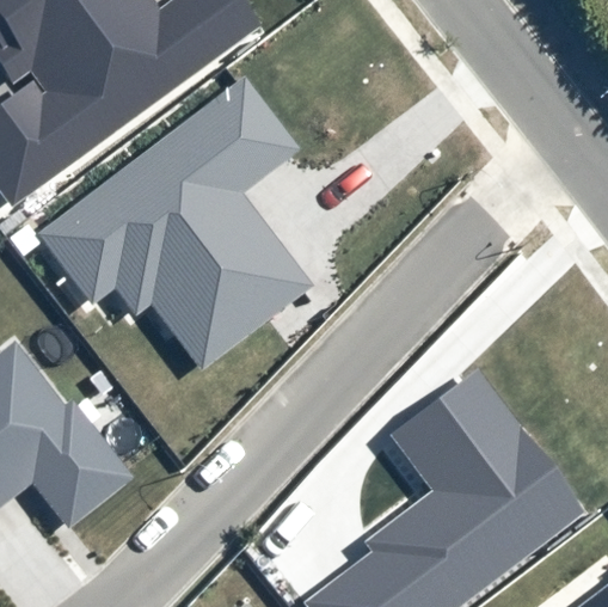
[(49,93),(44,96),(35,83),(0,106),(0,190),(12,207),(260,26),(240,0),(176,0),(163,10),(155,0),(0,0),(0,66),(14,85),(34,71),(49,93)]
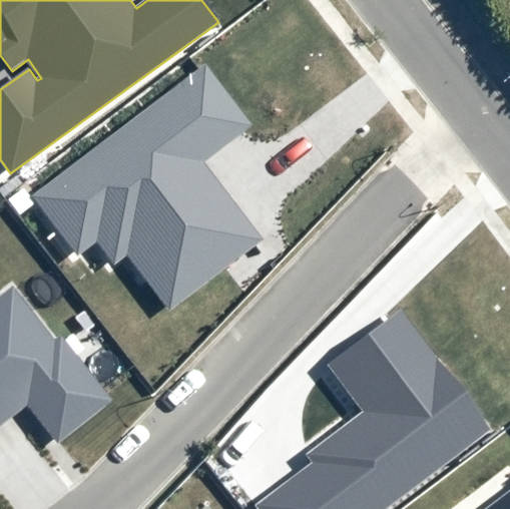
[(252,122),(204,62),(33,195),(79,255),(96,240),(115,266),(128,256),(171,311),(264,238),(202,161),(252,122)]
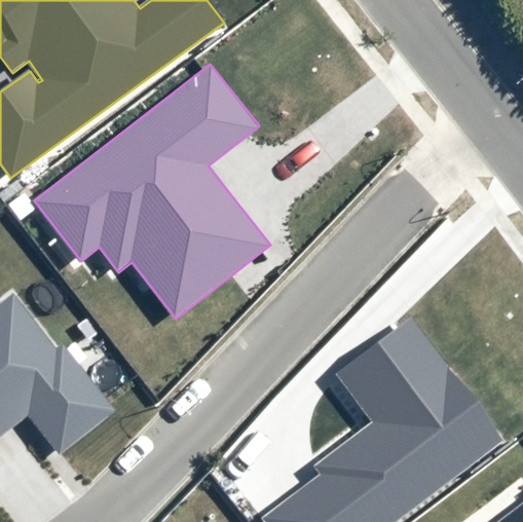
[(0,436),(29,413),(61,453),(115,410),(63,344),(58,348),(12,293),(0,302),(0,436)]
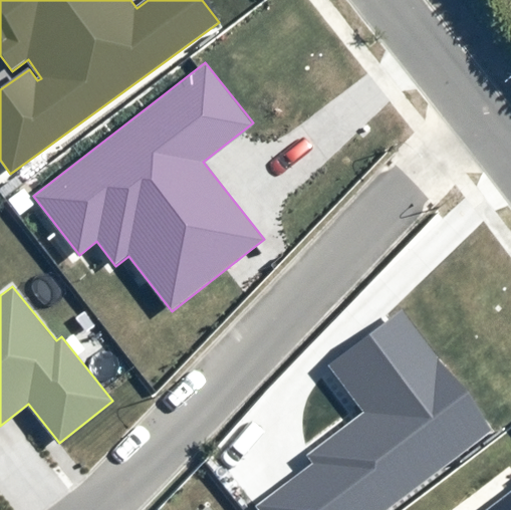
[(310,450),(316,459),(259,502),(265,509),(384,509),(494,427),(403,308),(331,362),(365,408),(310,450)]
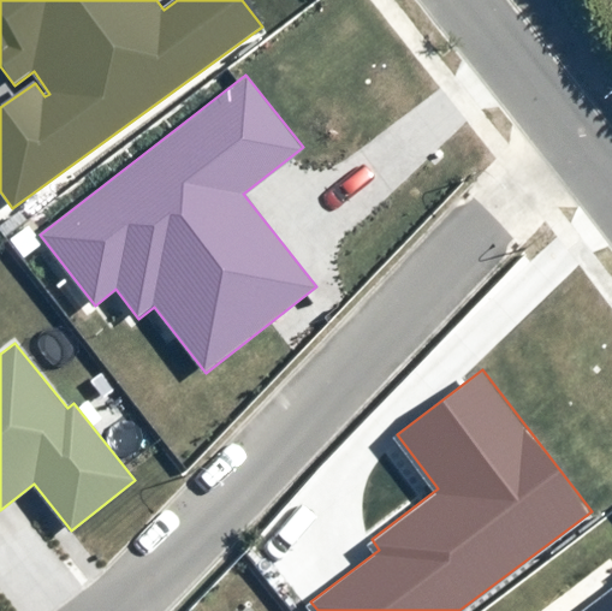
[(611,589),(586,610),(611,610),(611,589)]
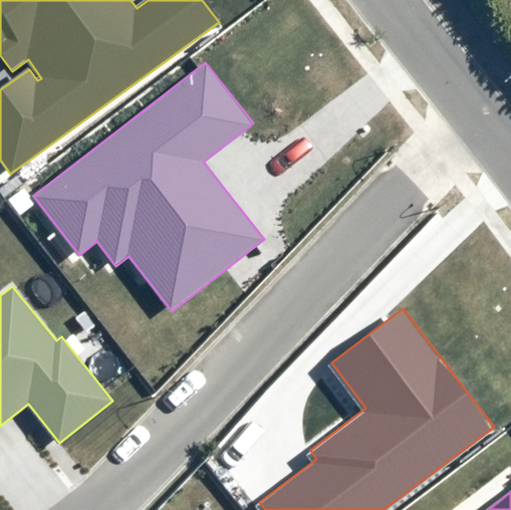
All buildings are outlined.
